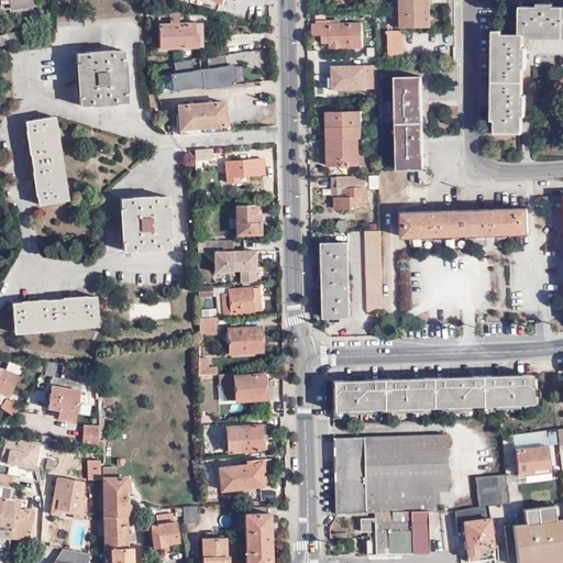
[(9,0),(9,3),(10,9),(33,7),(32,0),(9,0)]
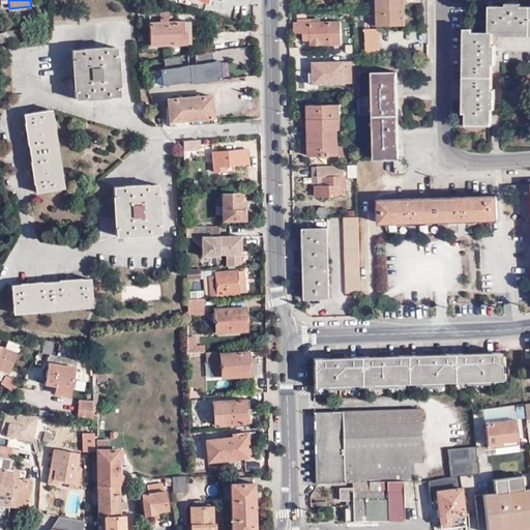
[(406,26),(405,0),(377,0),(378,26),(406,26)]
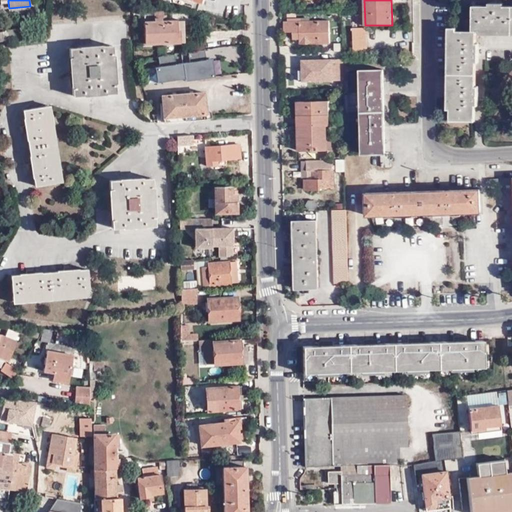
[(511,6),(473,6),(473,31),(511,31),(511,6)]
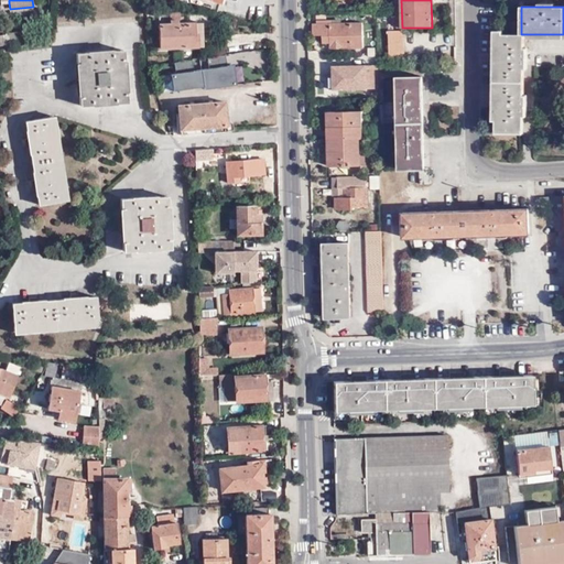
[(331,44),(331,50),(364,49),(362,23),(314,25),(314,35),(323,36),(323,44),(331,44)]
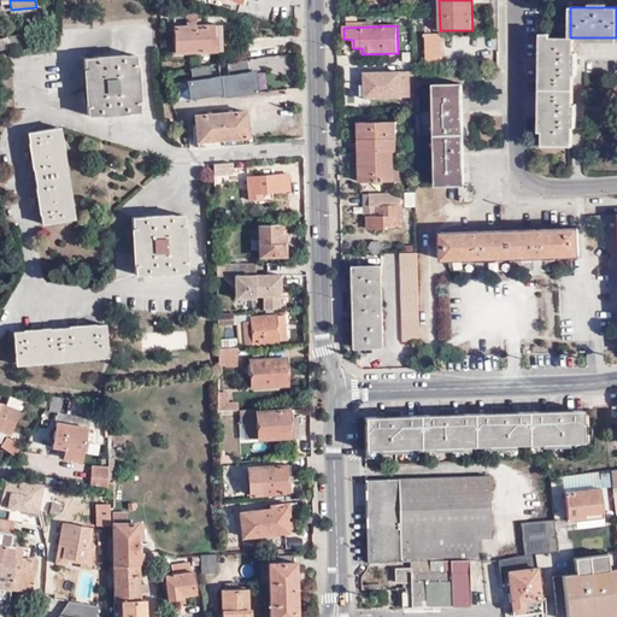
[(5,39),(13,36),(7,27),(0,30),(5,39)]
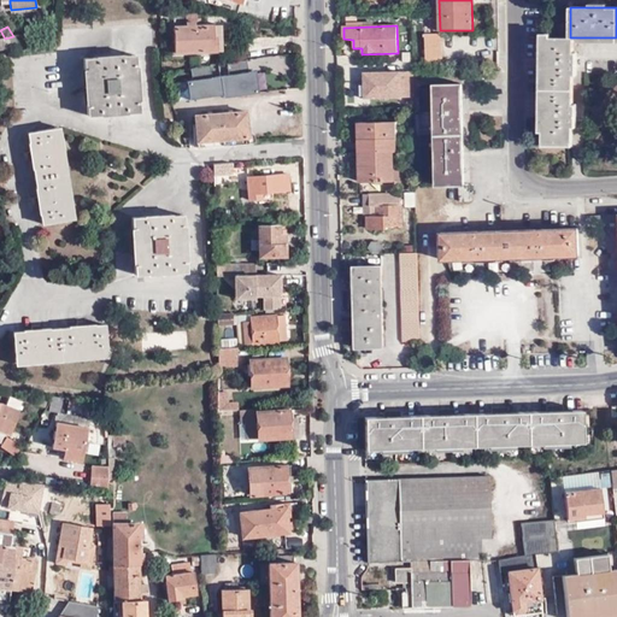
[(195,27),(186,28),(174,28),(175,52),(218,51),(218,36),(213,36),(213,27),(195,27)]
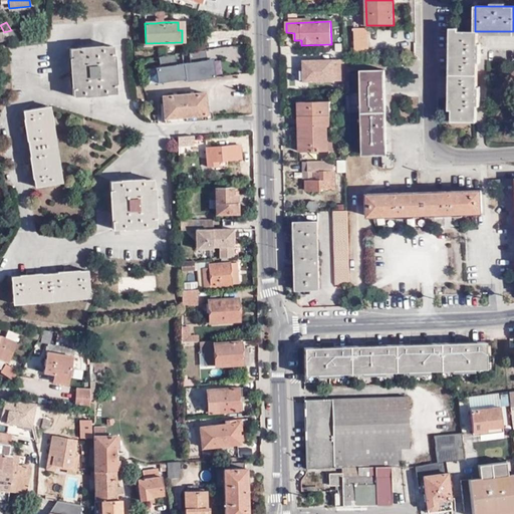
[(9,41),(22,39),(21,29),(11,30),(4,32),(9,41)]
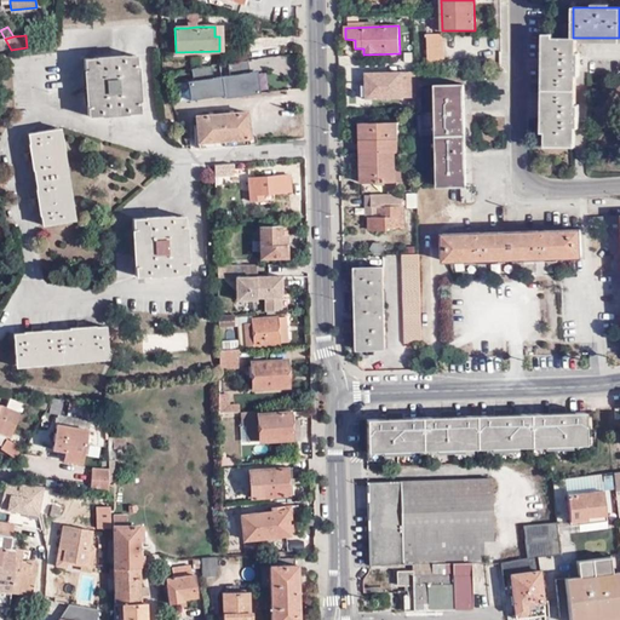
[(430,64),(445,64),(443,35),(429,35),(430,64)]
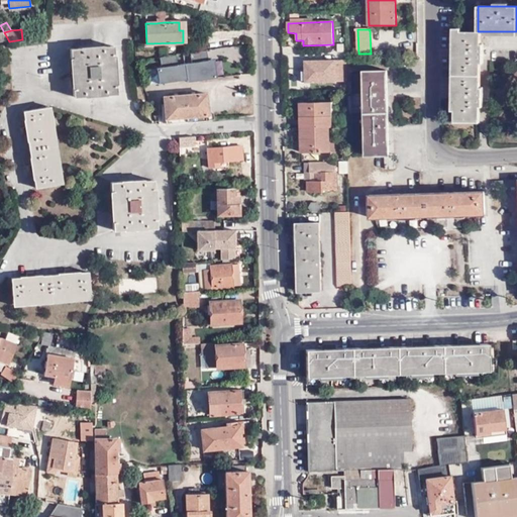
[(377,30),(378,43),(386,42),(385,29),(377,30)]
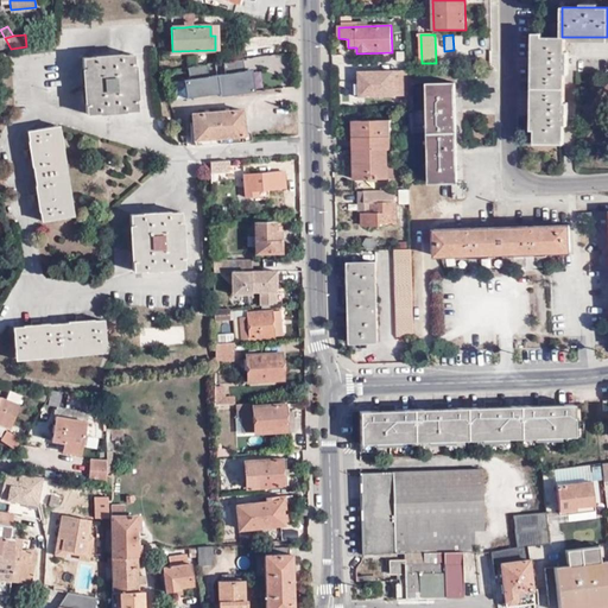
[(534,144),(564,144),(565,38),(536,37),(534,144)]
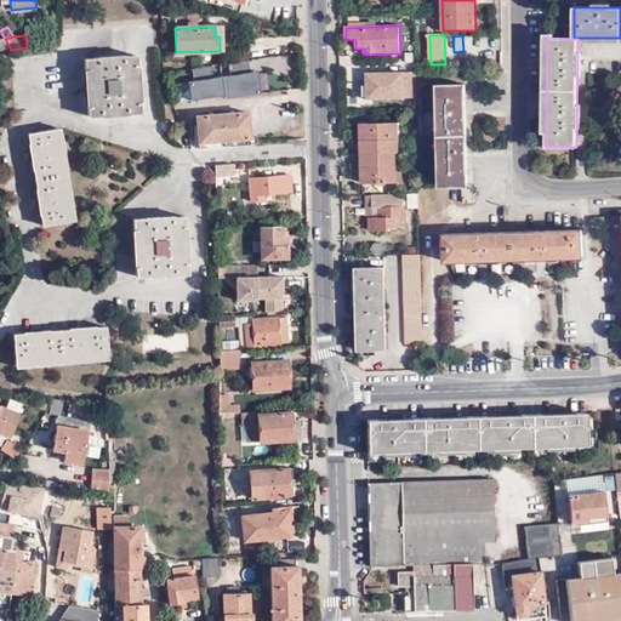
[(0,50),(11,50),(5,39),(0,39),(0,50)]
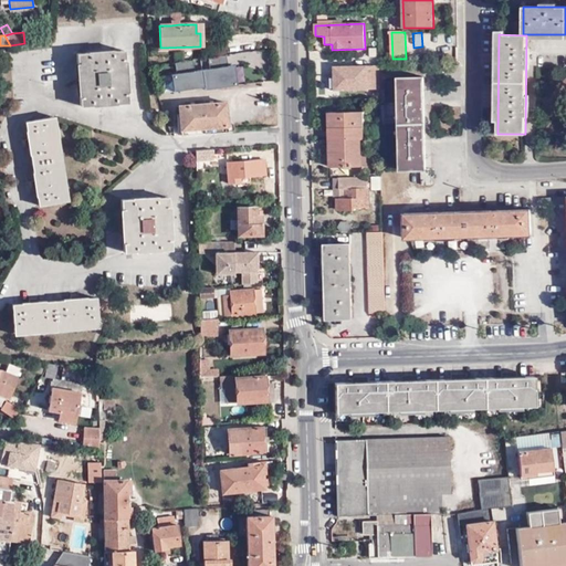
[(80,106),(92,105),(92,102),(116,101),(117,104),(128,103),(127,86),(123,86),(122,69),(126,67),(124,51),(114,51),(114,54),(87,55),(87,53),(77,53),(79,71),(82,71),(83,88),(80,90),(80,106)]
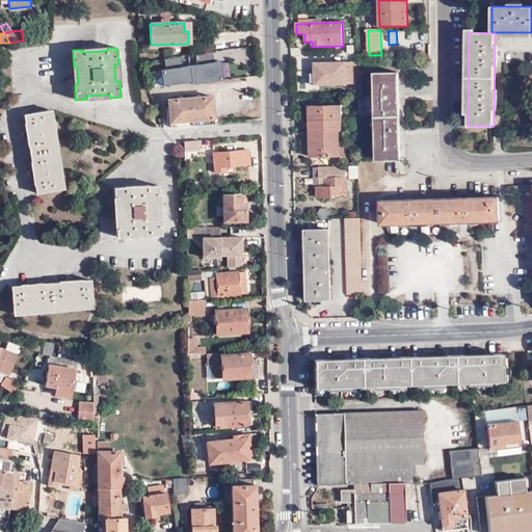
[(160,69),(162,84),(238,77),(236,56),(213,58),(212,52),(194,54),(195,63),(188,63),(187,56),(164,58),(165,68),(160,69)]
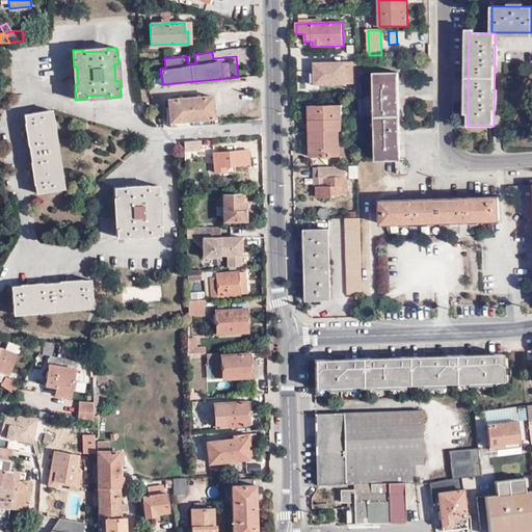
[(318,84),(355,83),(354,61),(334,61),(334,63),(329,63),(328,62),(313,62),(314,72),(318,72),(318,84)]
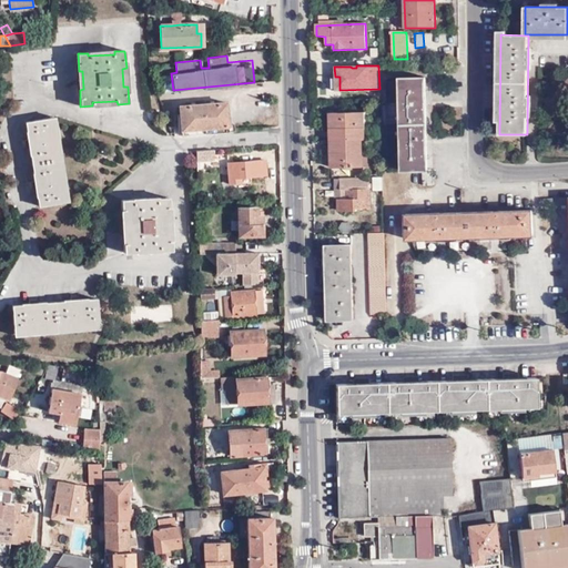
[(402,124),(427,123),(426,78),(401,79),(402,124)]
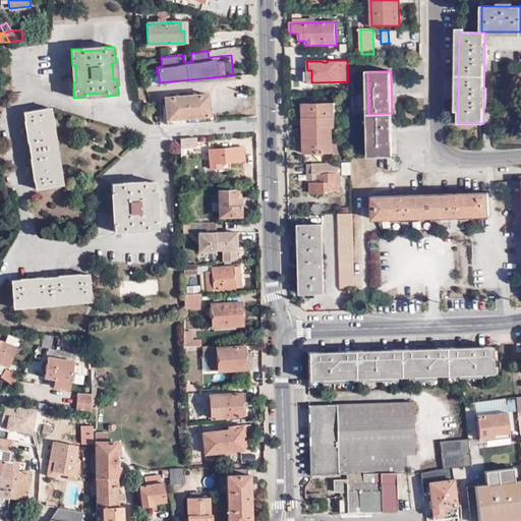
[(165,121),(208,118),(206,92),(181,94),(163,96),(165,121)]
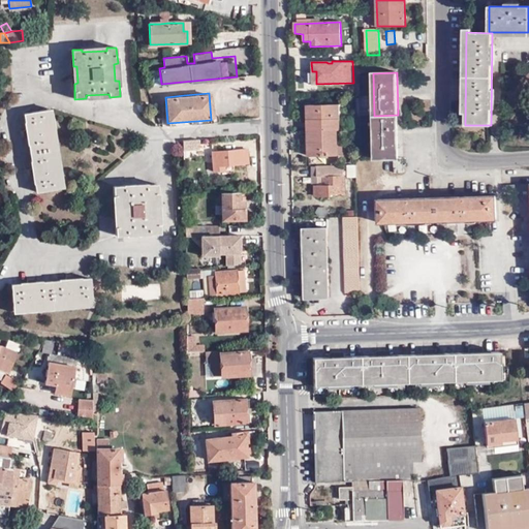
[(309,156),(339,155),(339,130),(341,130),(340,105),(308,105),(309,156)]
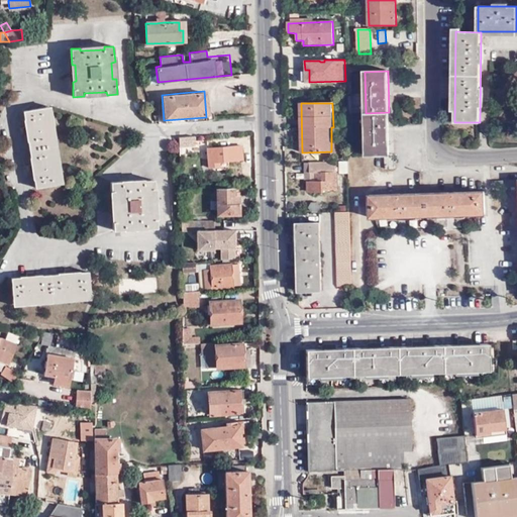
[(47,108),(59,184),(63,184),(50,107),(47,108)]
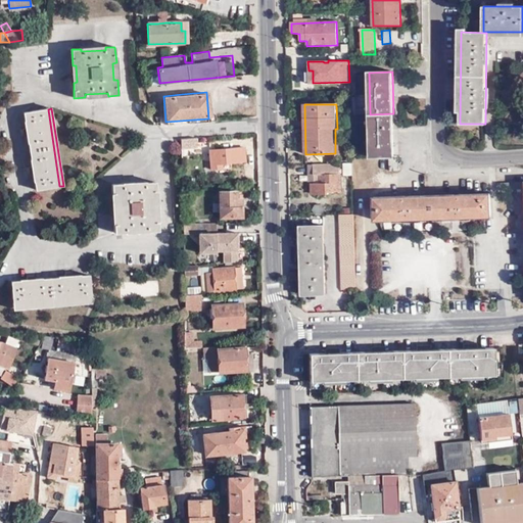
[(36,190),(59,186),(48,109),(24,112),(36,190)]
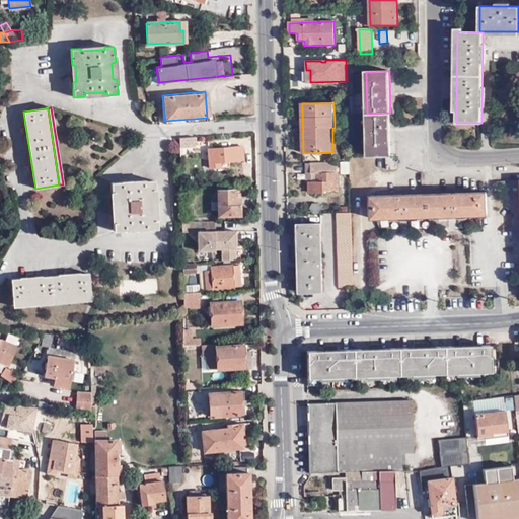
[(391,155),(390,113),(367,114),(368,156),(386,155),(391,155)]
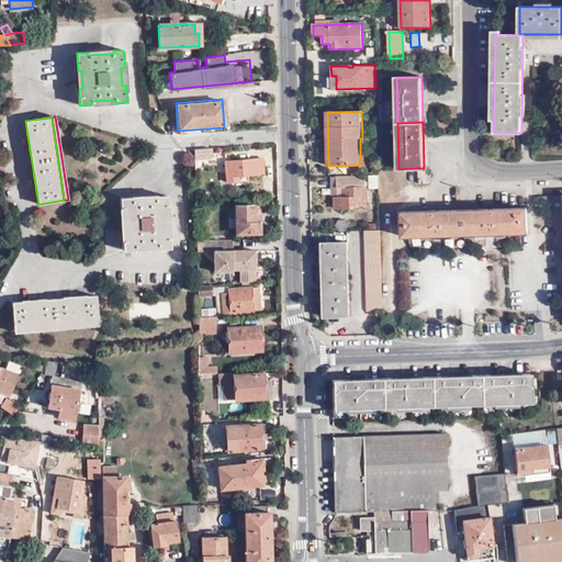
[(212,153),(212,148),(194,149),(194,164),(198,164),(198,158),(204,157),(212,157),(212,153)]
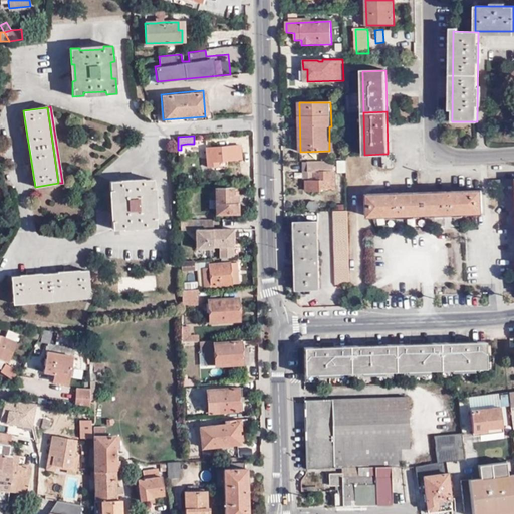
[(178,150),(178,155),(187,154),(187,144),(181,145),(181,150),(178,150)]
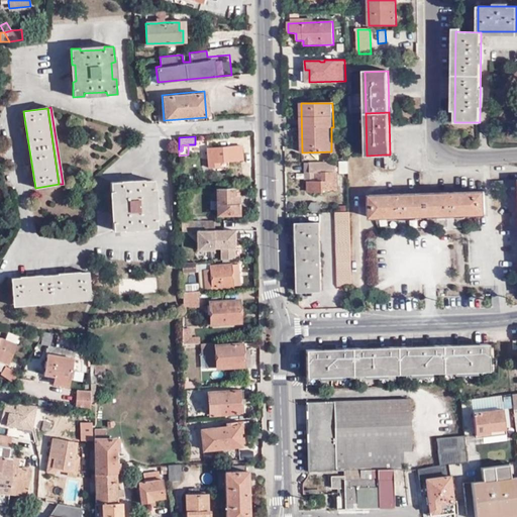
[(242,161),(241,146),(208,148),(209,168),(218,167),(218,171),(228,170),(227,162),(242,161)]
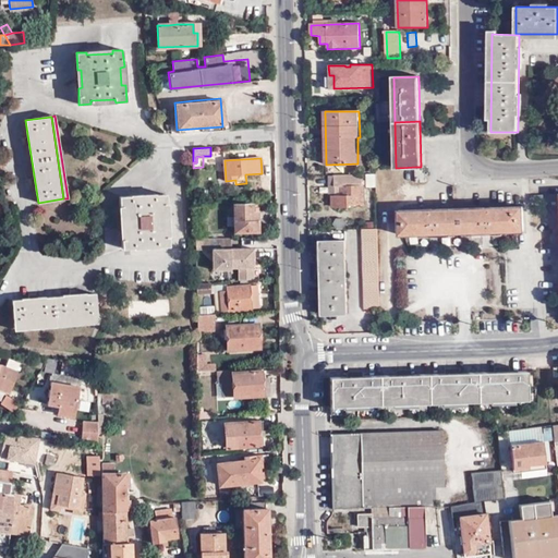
[(425,167),(421,167),(415,167),(416,177),(425,176),(425,167)]
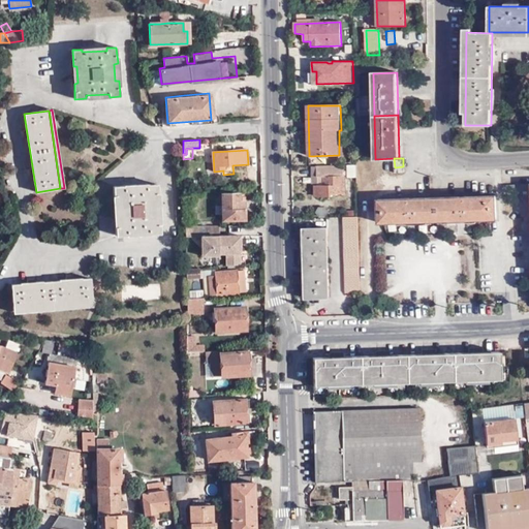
[(358,178),(358,164),(348,164),(348,178),(358,178)]
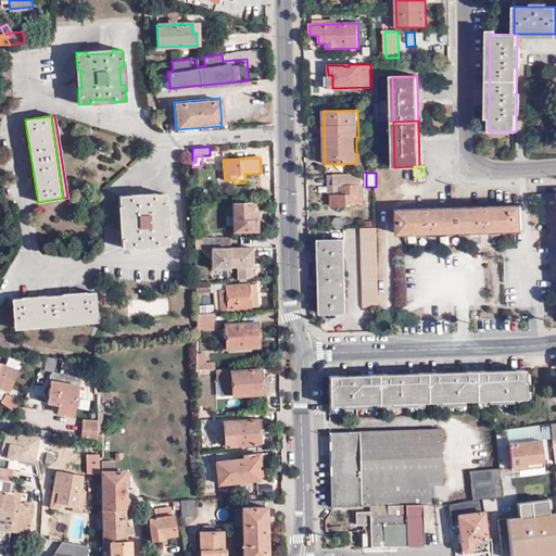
[(341,194),(333,194),(331,199),(332,202),(333,206),(350,206),(350,203),(363,203),(362,174),(333,174),(333,185),(341,185),(341,194)]
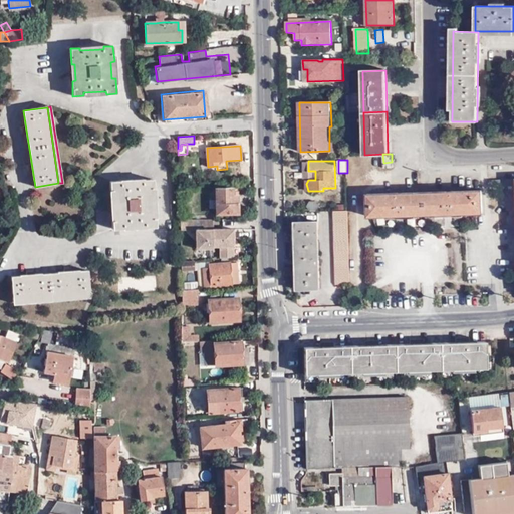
[(112,229),(123,229),(123,226),(147,225),(147,228),(156,227),(155,212),(152,211),(151,195),(154,195),(153,179),(143,180),(143,183),(119,184),(119,181),(110,182),(110,197),(114,197),(114,213),(111,213),(112,229)]
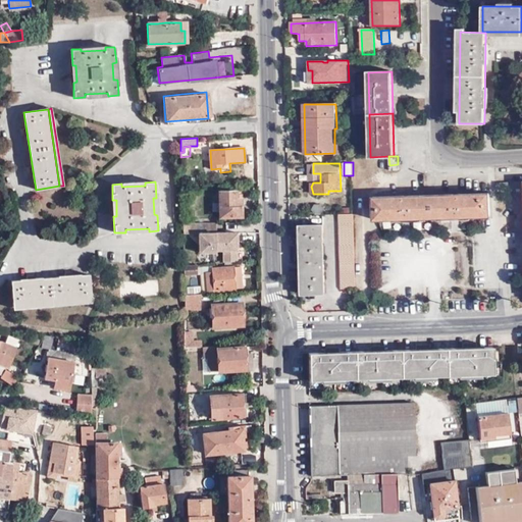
[(521,181),(497,184),(497,191),(521,190),(521,181)]
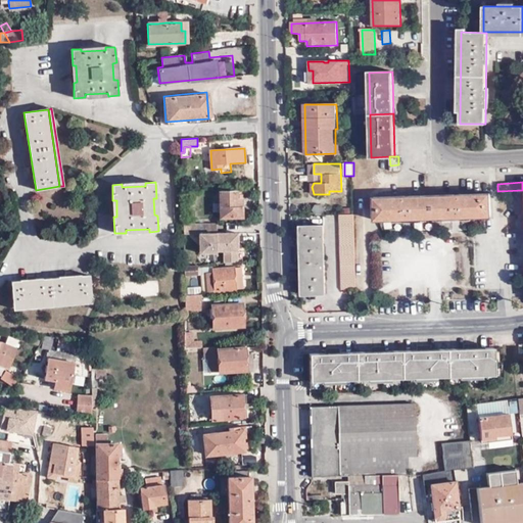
[(237,199),(237,192),(220,192),(220,218),(242,218),(241,199),(237,199)]
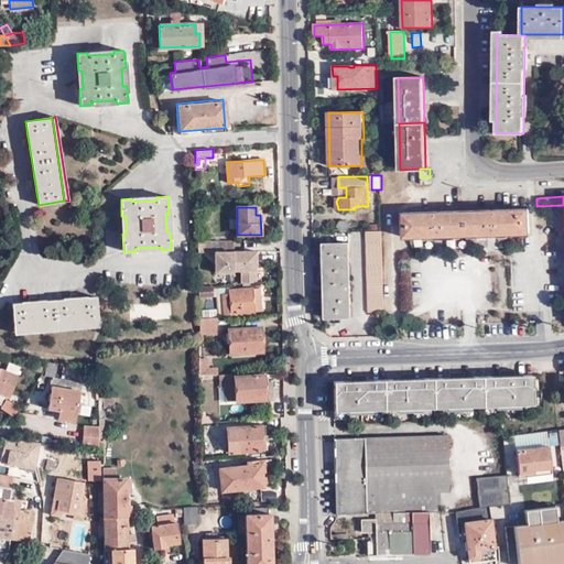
[(404,238),(529,235),(528,208),(403,213),(404,238)]
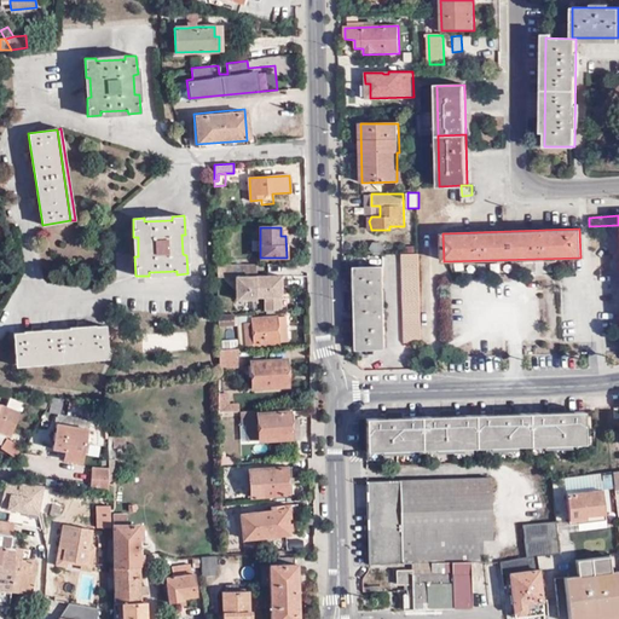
[(405,343),(422,343),(420,254),(403,254),(405,343)]
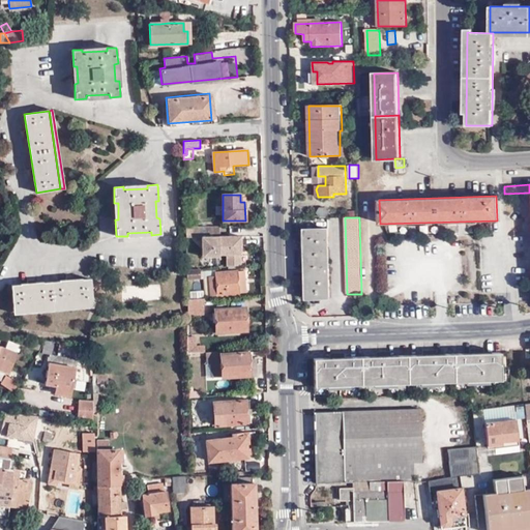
[(185,227),(185,237),(201,237),(201,248),(209,257),(215,257),(218,257),(218,255),(218,252),(218,237),(208,237),(208,227),(185,227)]
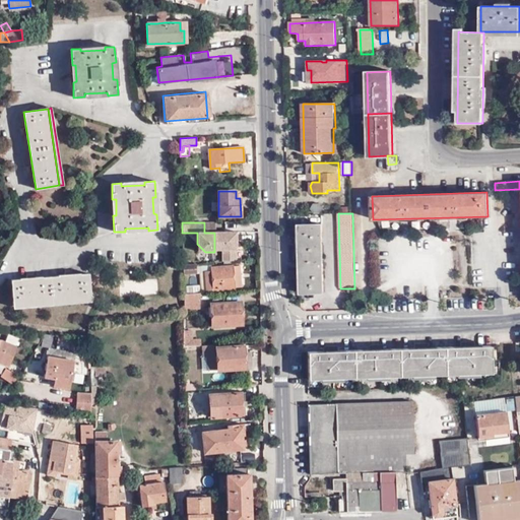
[(214,233),(215,233),(215,222),(204,222),(204,233),(214,233)]
